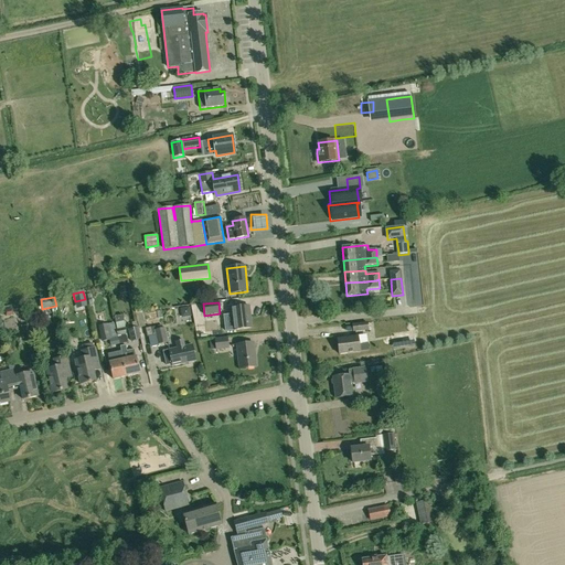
[(233,330),(252,328),(249,307),(231,309),(231,313),(224,315),(225,331),(233,331),(233,330)]
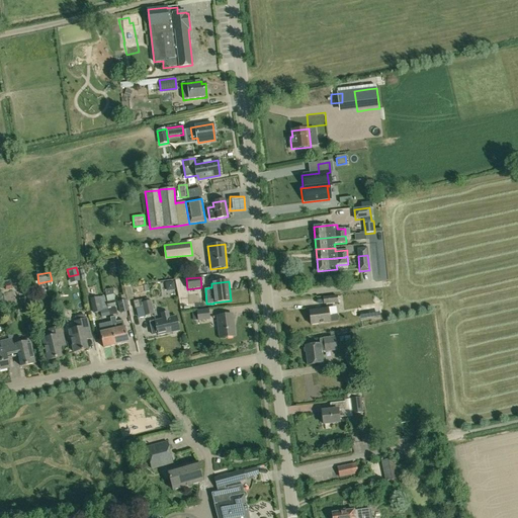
[(130,286),(124,287),(126,299),(133,298),(130,286)]
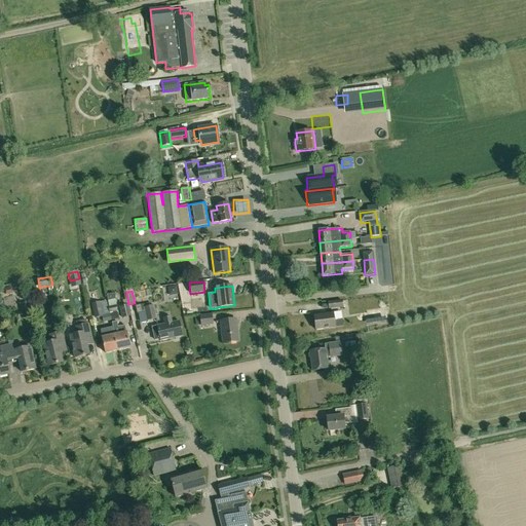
[(328,302),(329,309),(343,307),(342,300),(328,302)]
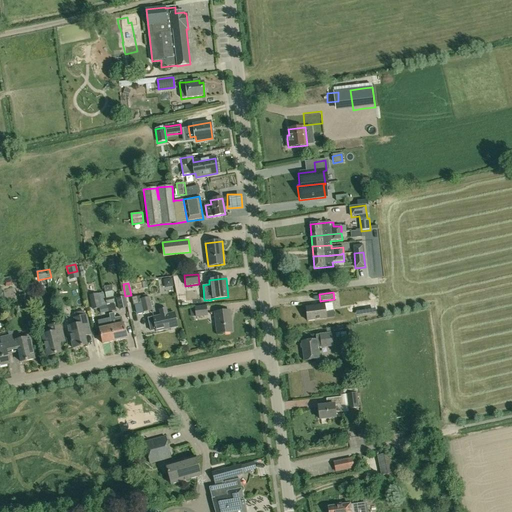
[(101,314),(108,312),(105,297),(104,297),(103,293),(89,296),(92,310),(99,309),(101,314)]
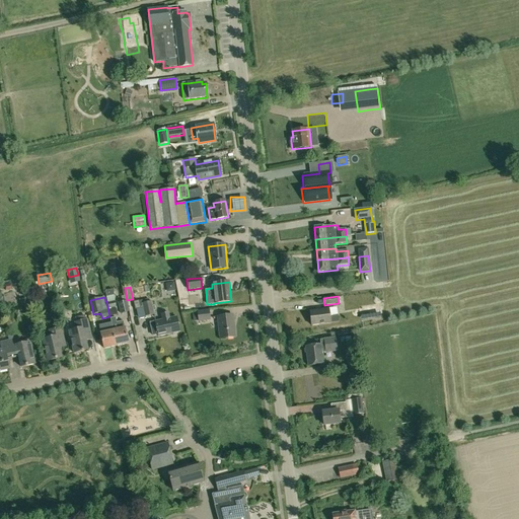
[(106,301),(109,316),(118,315),(116,307),(117,307),(116,299),(108,301),(106,301)]
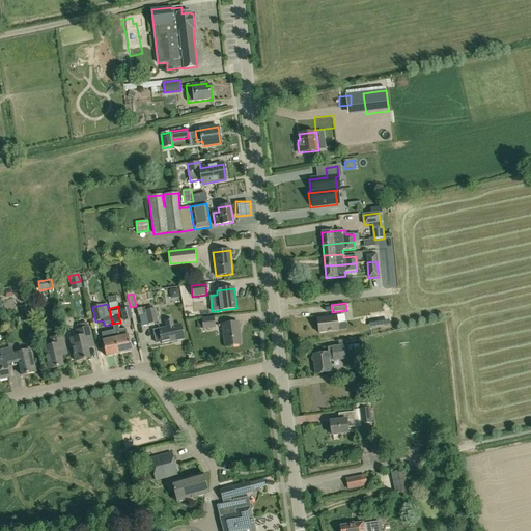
[(120,309),(123,322),(133,319),(130,307),(120,309)]
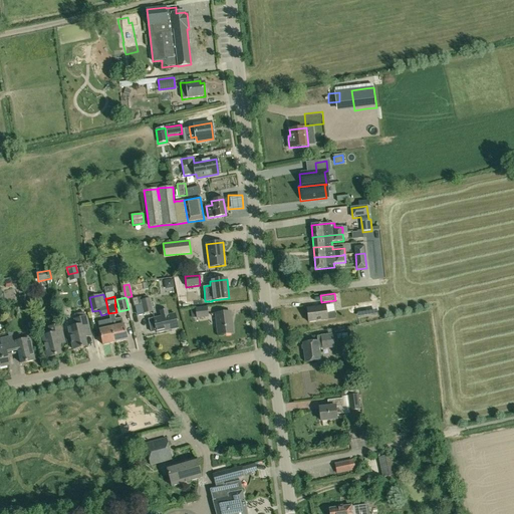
[(150,298),(141,301),(144,314),(153,312),(150,298)]
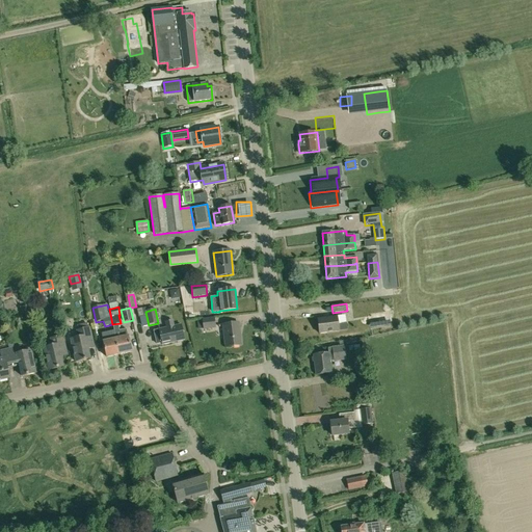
[(370,327),(391,324),(389,316),(369,319),(370,327)]
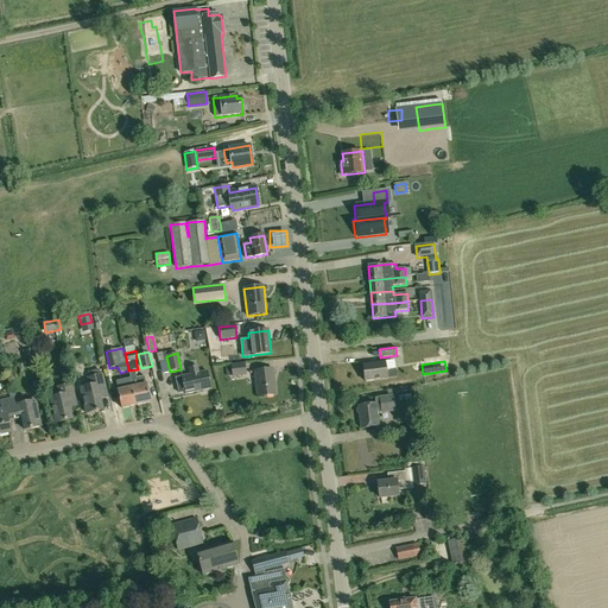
[(232,366),(232,375),(233,378),(246,375),(245,363),(230,365),(232,366)]
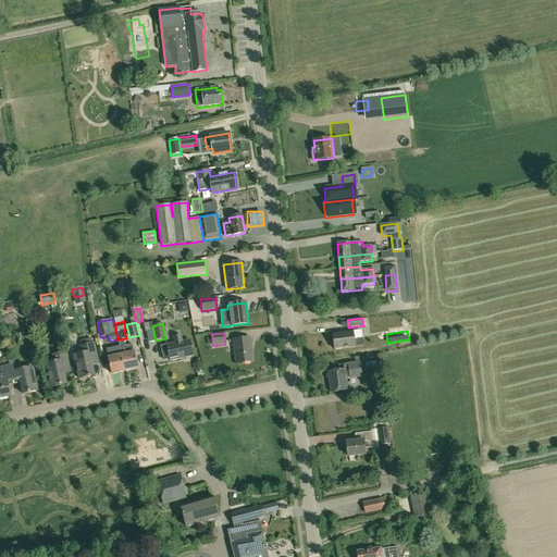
[(354,347),(364,346),(363,344),(363,341),(354,342),(353,337),(353,333),(333,335),(335,349),(354,347)]
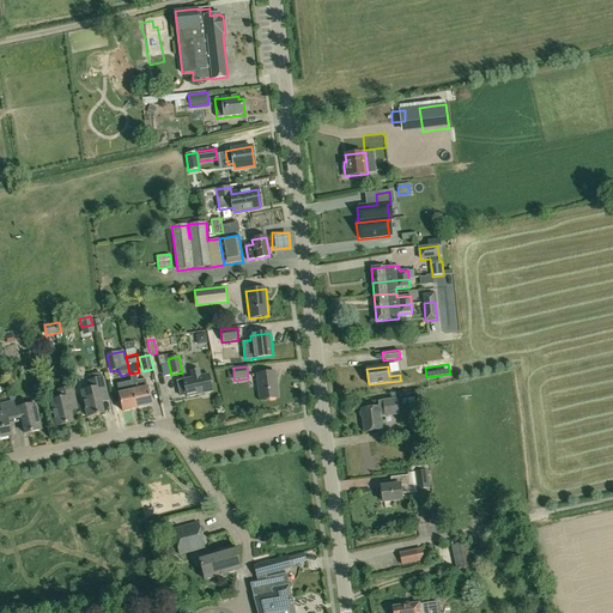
[(208,375),(201,377),(199,369),(190,371),(192,378),(183,381),(177,382),(181,398),(187,396),(187,398),(212,392),(208,375)]
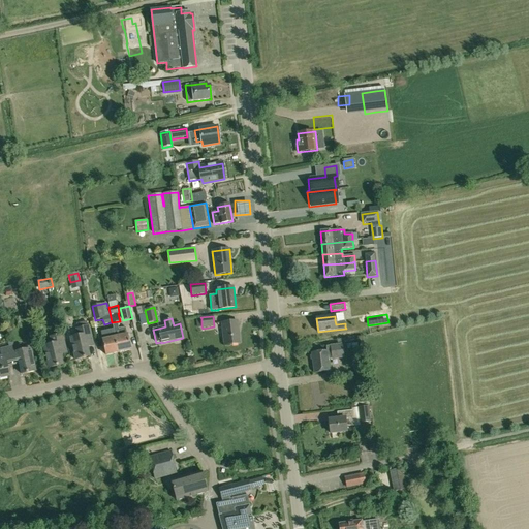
[(222,323),(224,345),(240,344),(238,321),(222,323)]
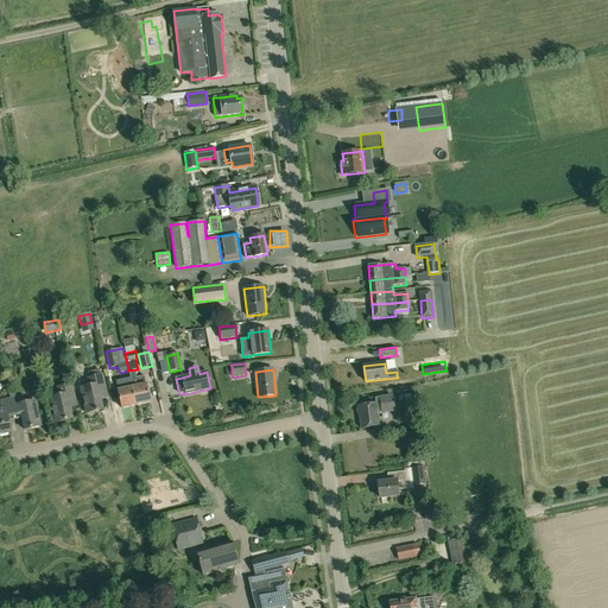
[(132,385),(135,405),(137,405),(150,401),(145,381),(144,375),(137,377),(134,371),(128,372),(132,385)]
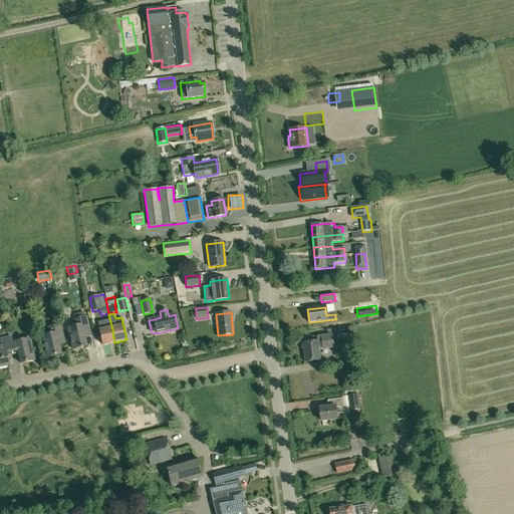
[(80,319),(75,320),(76,326),(68,328),(73,349),(80,348),(87,346),(84,336),(90,335),(86,317),(85,317),(80,319)]
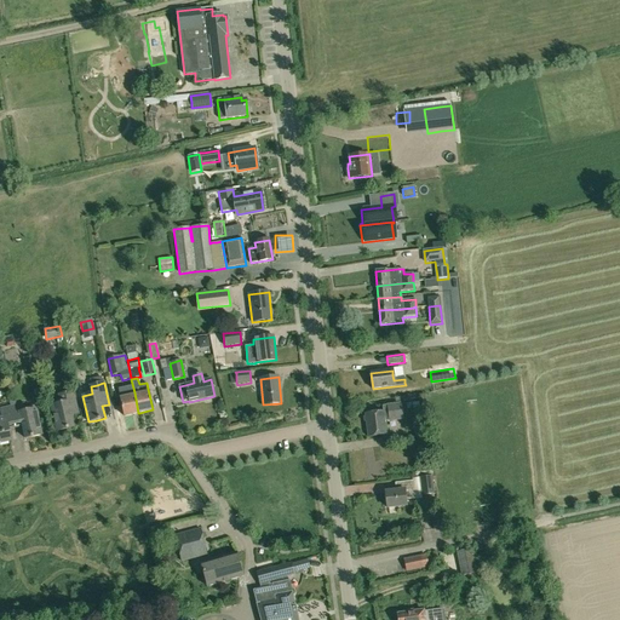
[(51,406),(57,431),(74,428),(70,417),(78,414),(73,392),(59,395),(61,403),(51,406)]
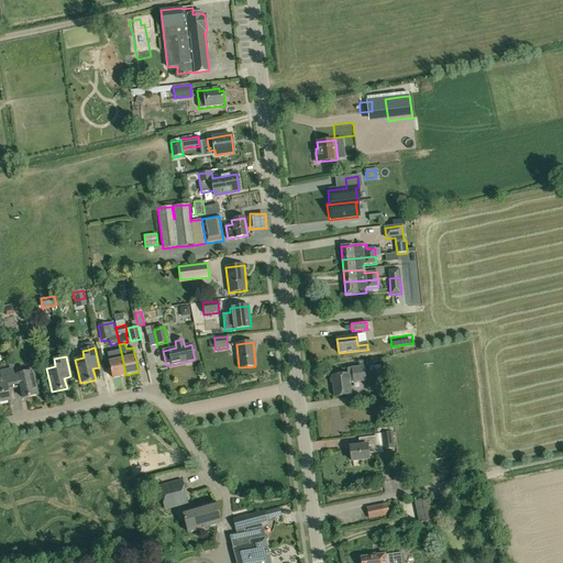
[(113,377),(125,375),(122,360),(109,362),(113,377)]
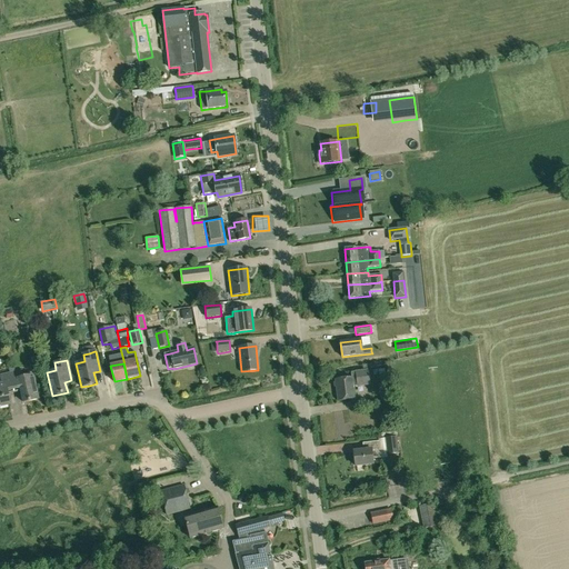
[(353,399),(352,387),(357,386),(357,387),(370,386),(368,370),(355,371),(355,372),(351,372),(351,379),(336,380),(336,381),(333,383),(333,387),(336,388),(338,401),(353,399)]
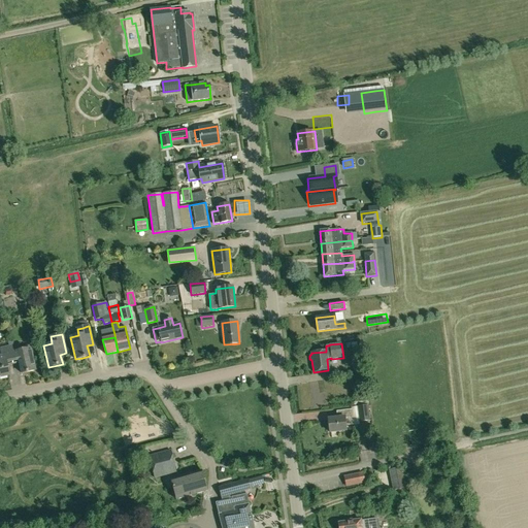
[(9,347),(13,364),(19,363),(22,373),(35,370),(30,349),(22,351),(20,344),(14,345),(9,347)]
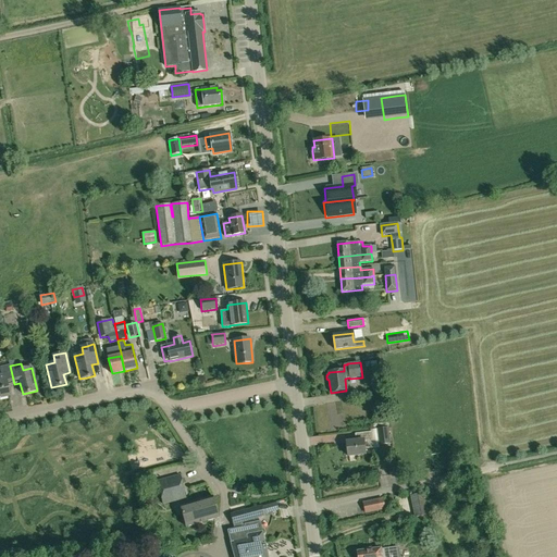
[(14,384),(10,366),(0,368),(2,375),(0,375),(0,398),(10,396),(8,386),(14,384)]
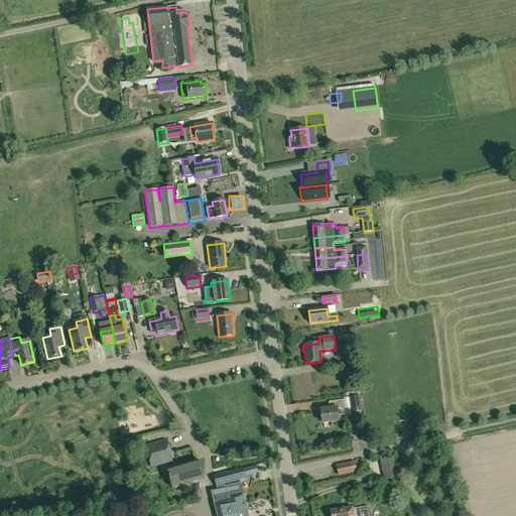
[(361,411),(360,396),(349,397),(351,412),(361,411)]
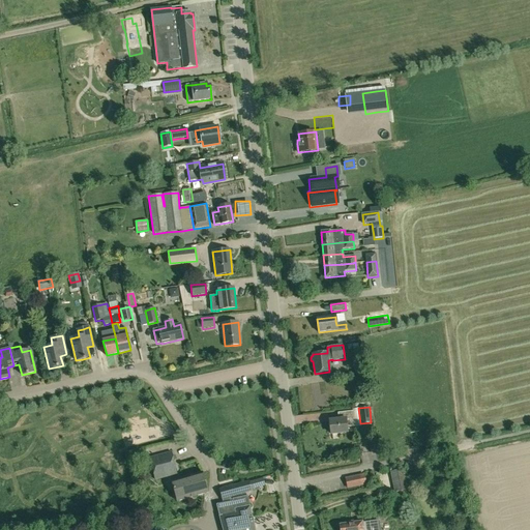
[(355,427),(353,411),(341,413),(342,419),(339,420),(329,421),(331,434),(347,432),(347,428),(355,427)]
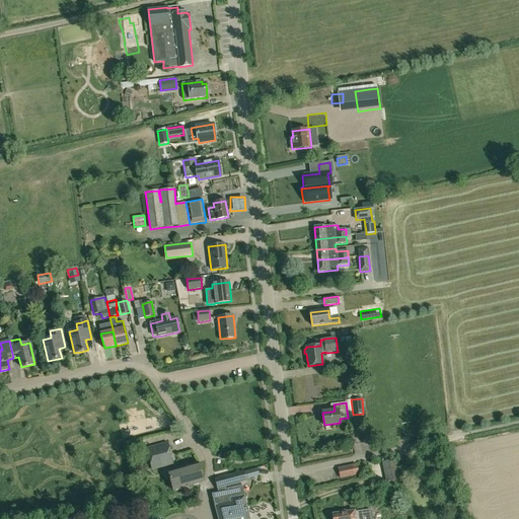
[(168,443),(146,450),(151,470),(173,465),(168,443)]
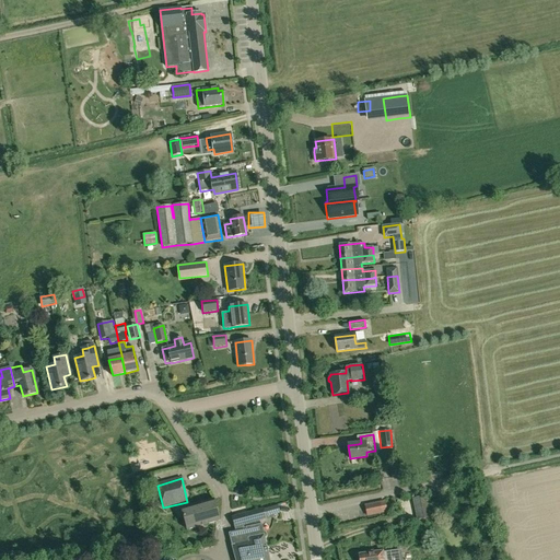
[(213,500),(197,504),(182,509),(187,529),(203,525),(219,521),(213,500)]
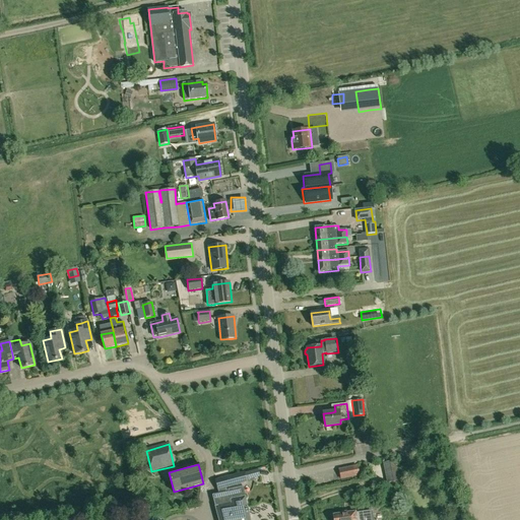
[(341,478),(359,475),(356,466),(339,470),(341,478)]
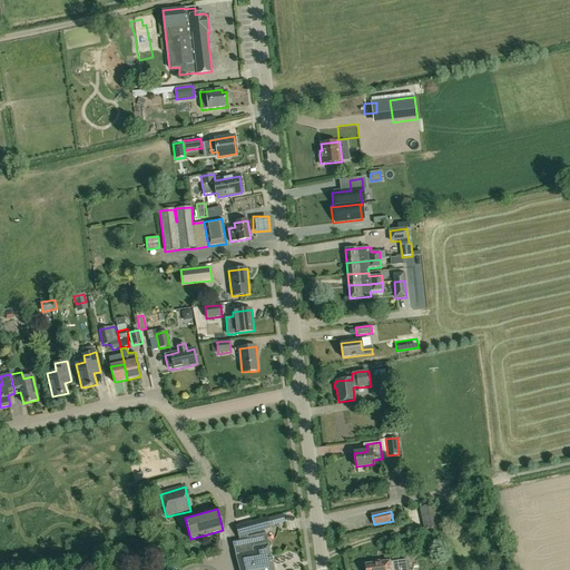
[(271,518),(273,523),(284,520),(283,514),(271,518)]
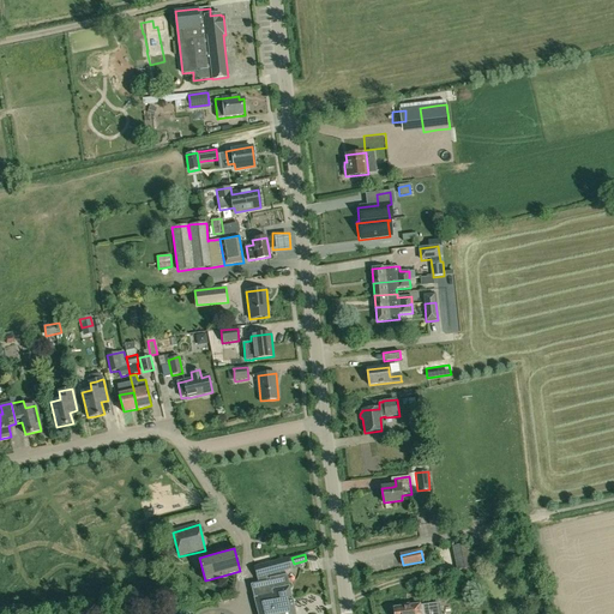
[(469,557),(455,559),(457,571),(473,569),(469,557)]
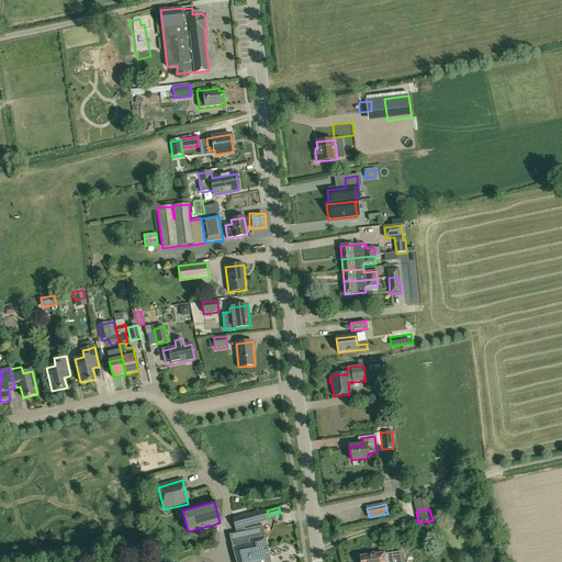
[(267,519),(265,510),(232,518),(236,534),(247,531),(247,530),(251,529),(261,527),(261,524),(268,521),(267,519)]
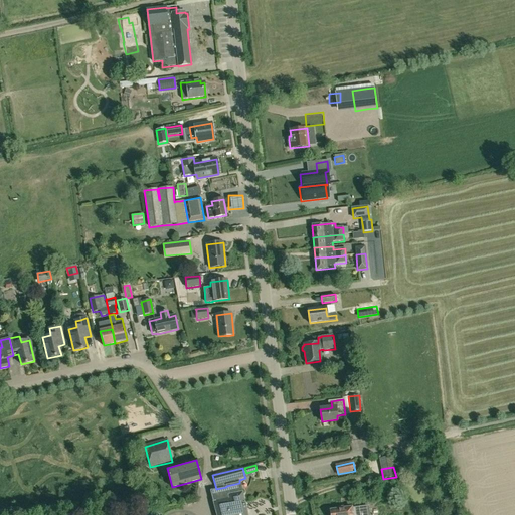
[(242,493),(239,483),(230,485),(226,486),(226,487),(216,489),(210,491),(215,514),(246,514),(242,492),(242,493)]
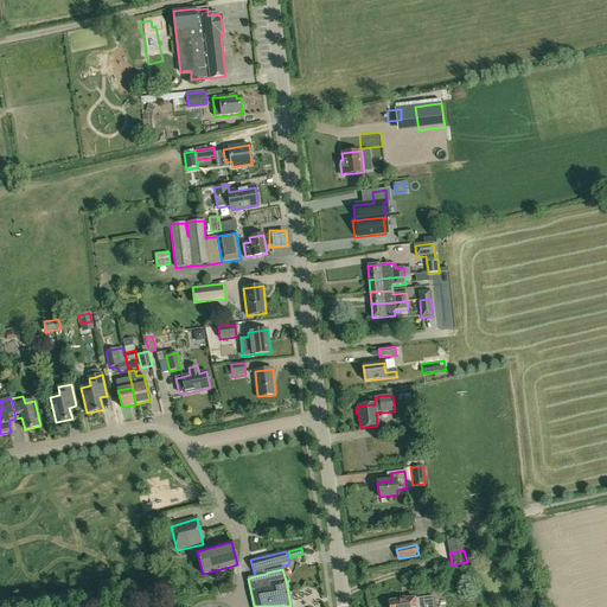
[(440,582),(438,573),(417,577),(420,587),(423,587),(423,585),(440,582)]
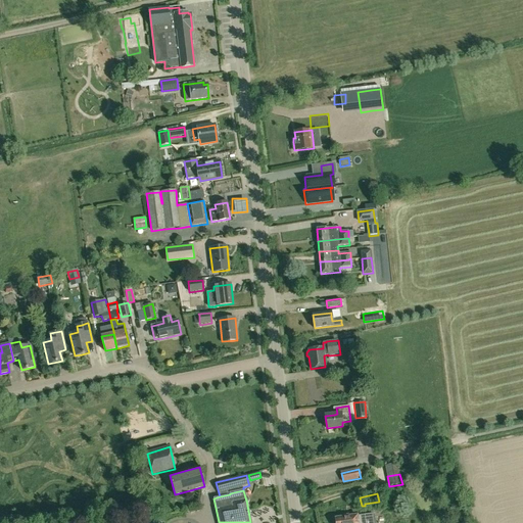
[(373,522),(372,514),(357,516),(336,519),(336,522),(373,522)]
